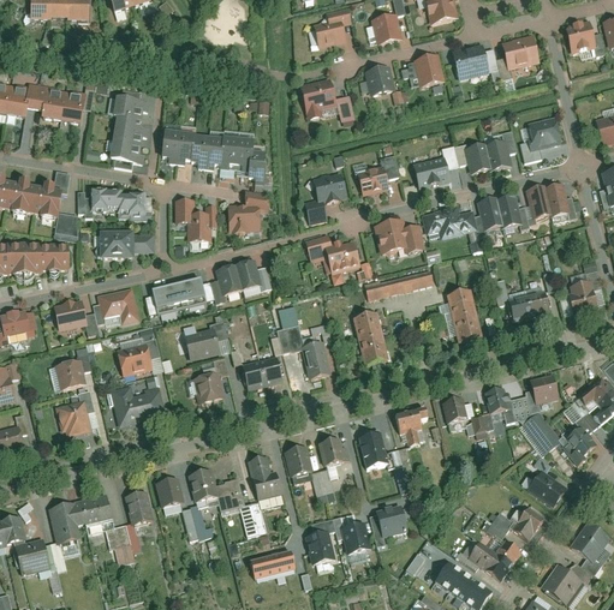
[(31,0),(31,18),(51,18),(51,0),(31,0)]
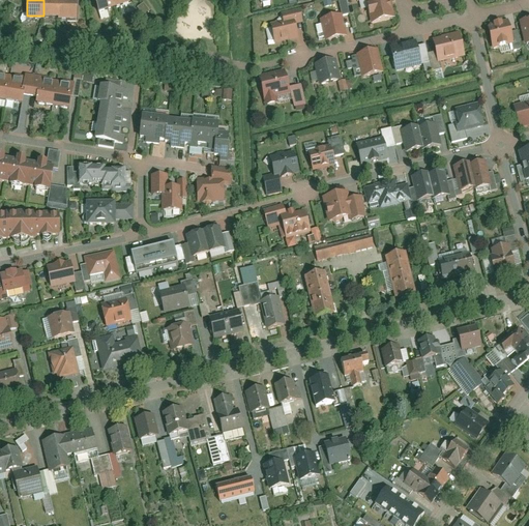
[(43,0),(43,16),(60,17),(59,0),(43,0)]
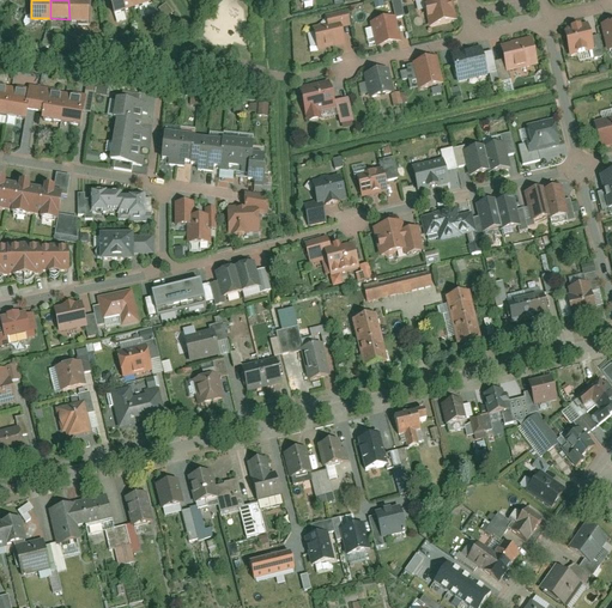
[(68,0),(70,19),(89,19),(88,0),(68,0)]
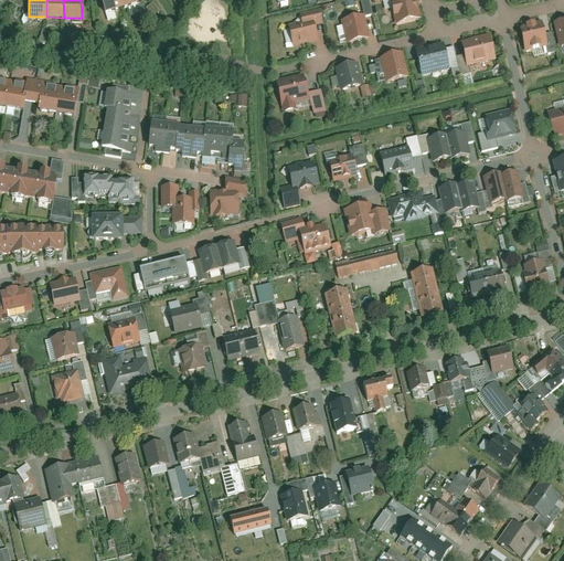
[(100,0),(103,9),(119,4),(117,0),(100,0)]
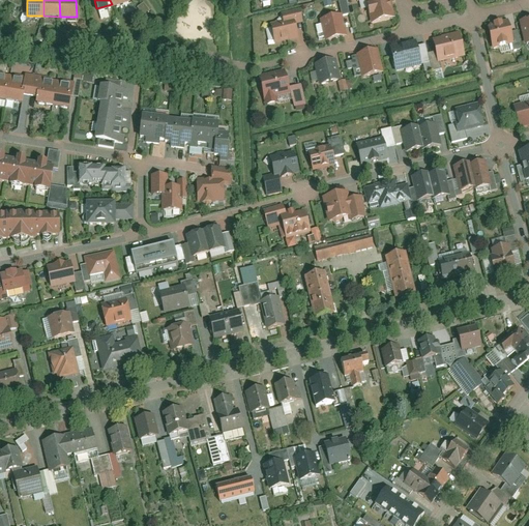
[(340,0),(343,10),(350,8),(348,0),(340,0)]
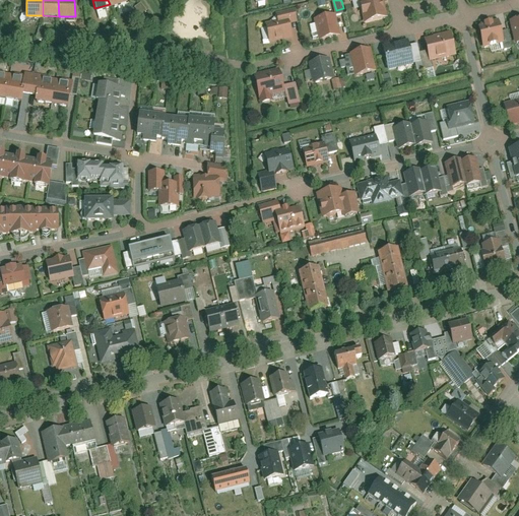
[(359,0),(364,18),(387,12),(383,0),(359,0)]
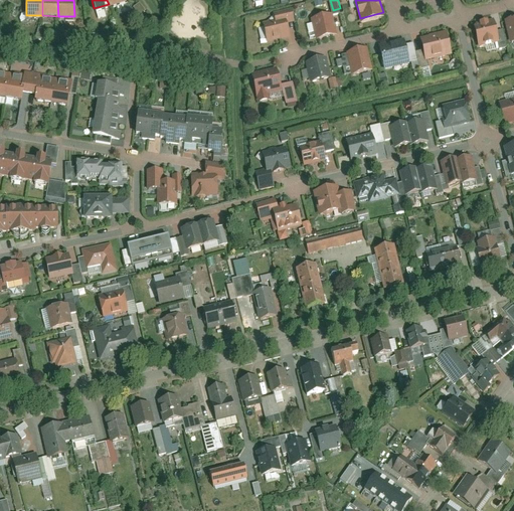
[(274,15),(262,18),(266,37),(289,32),(286,19),(293,17),(290,4),(273,8),(274,15)]
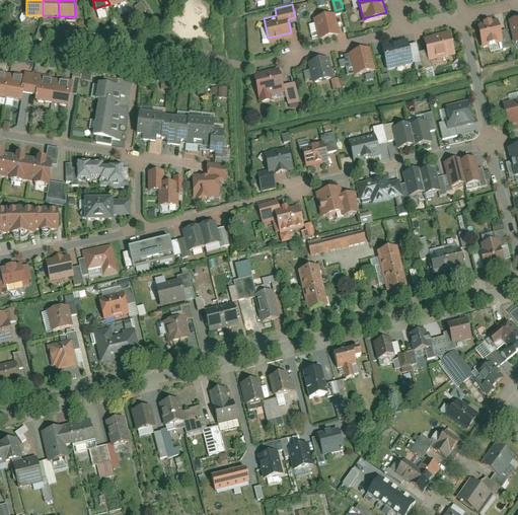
[(333,10),(313,14),(317,35),(338,30),(333,10)]
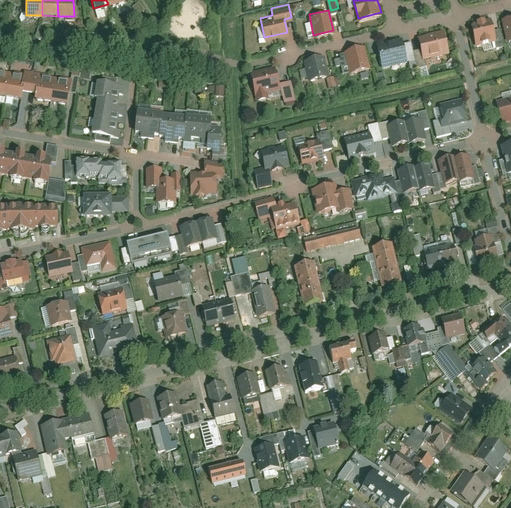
[(510,13),(500,16),(506,38),(510,37),(510,13)]
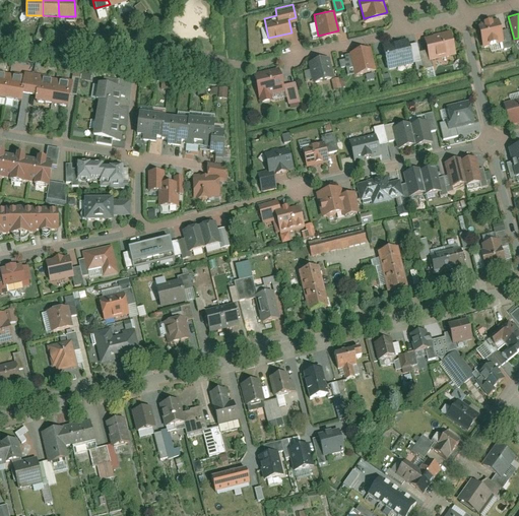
[(497,14),(475,19),(481,43),(503,38),(497,14)]
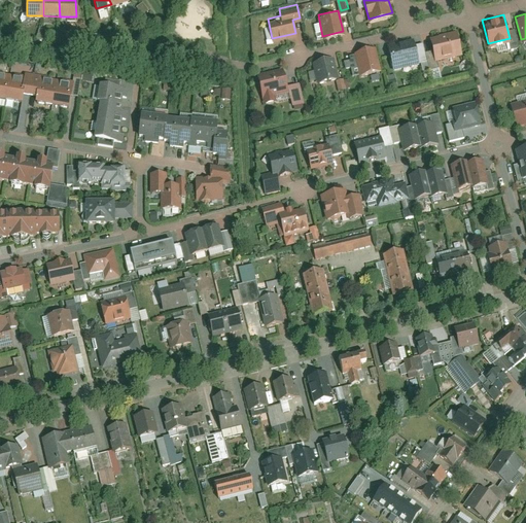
[(456,28),(429,35),(431,45),(424,47),(428,66),(439,64),(436,57),(461,50),(456,28)]
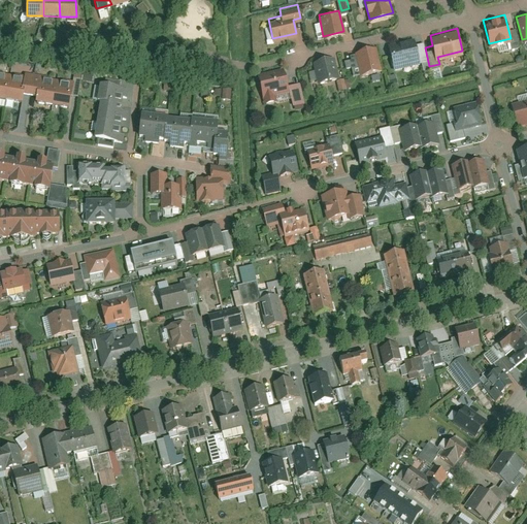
[(414,36),(388,41),(394,66),(419,60),(414,36)]
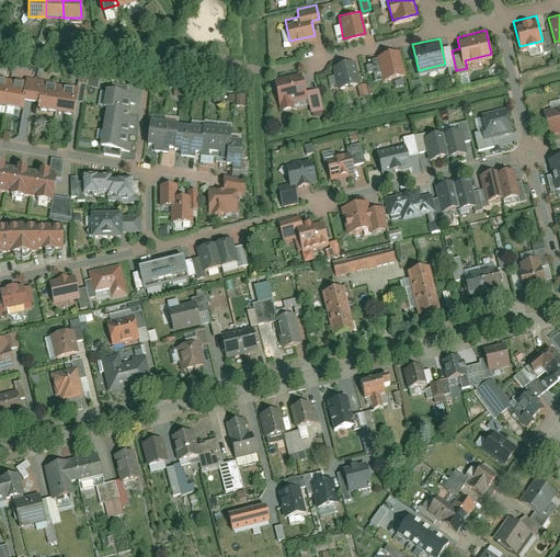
[(404,71),(398,47),(376,53),(383,77),(404,71)]
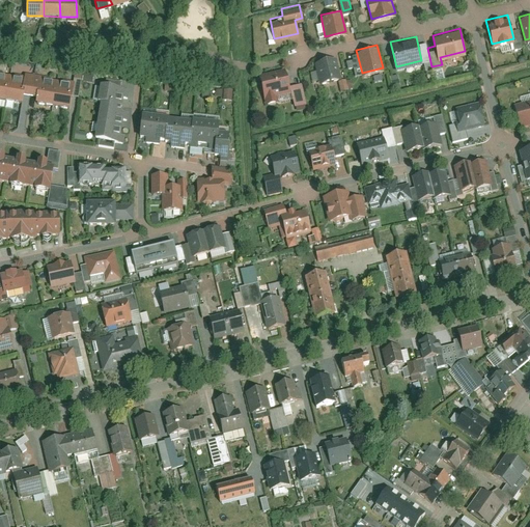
[(336,55),(314,60),(318,81),(340,76),(336,55)]
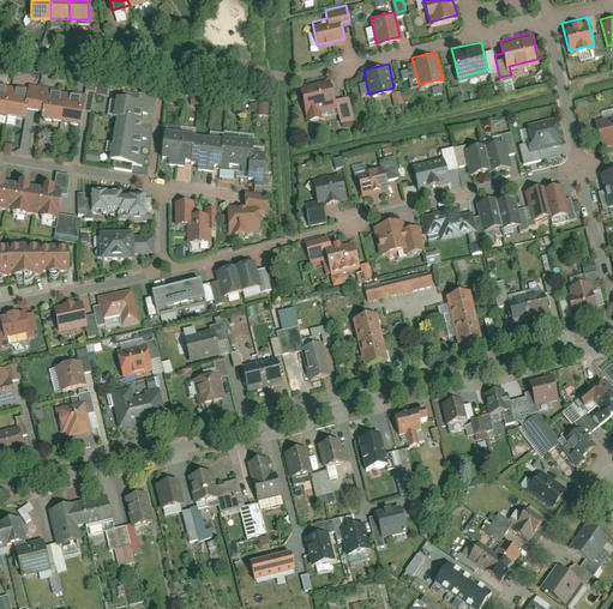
[(329,77),(299,83),(306,116),(319,114),(318,107),(334,103),(337,119),(353,115),(348,92),(334,95),(329,77)]
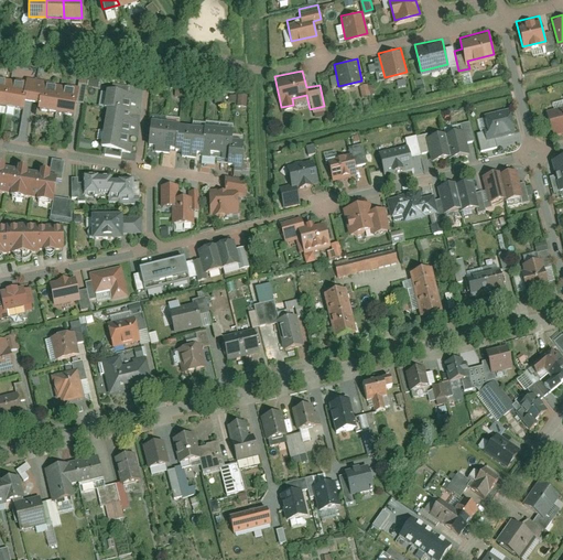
[(24,79),(0,74),(0,103),(26,108),(28,99),(40,101),(40,107),(76,114),(82,85),(25,75),(24,79)]
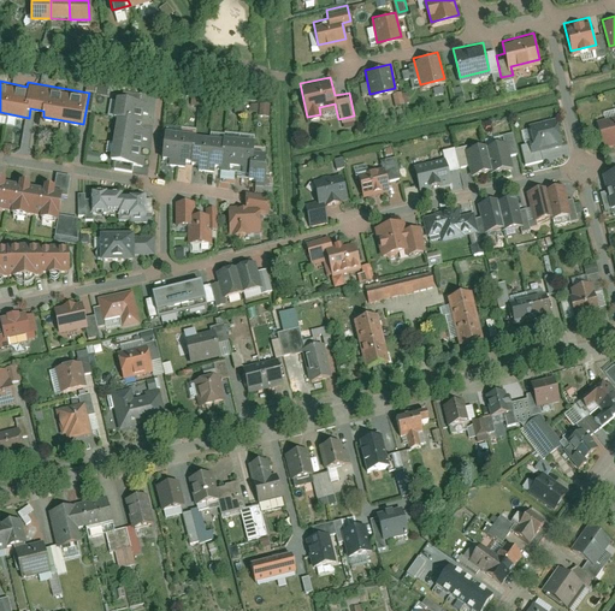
[(409,88),(395,89),(395,99),(409,99),(409,88)]
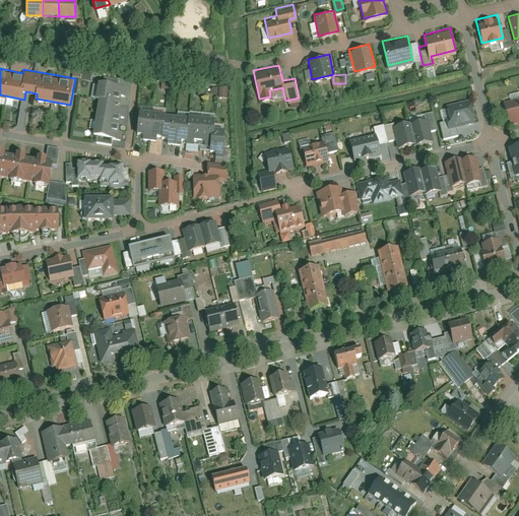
[(116,83),(96,80),(93,95),(101,97),(95,133),(114,136),(119,99),(114,98),(116,83)]
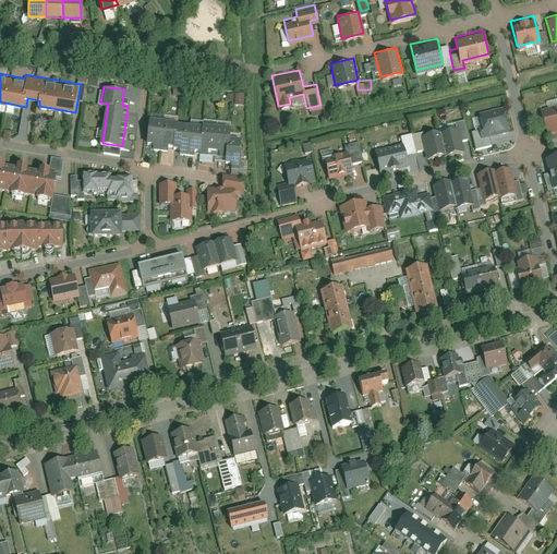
[(556,100),(540,106),(545,130),(556,127),(556,100)]
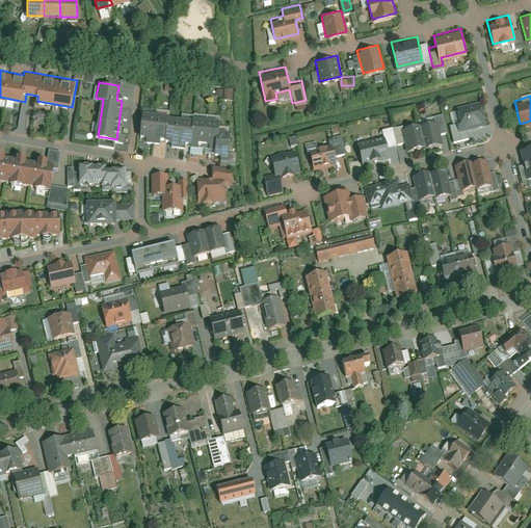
[(485,122),(479,98),(456,103),(459,119),(450,121),(453,137),(468,134),(467,126),(485,122)]
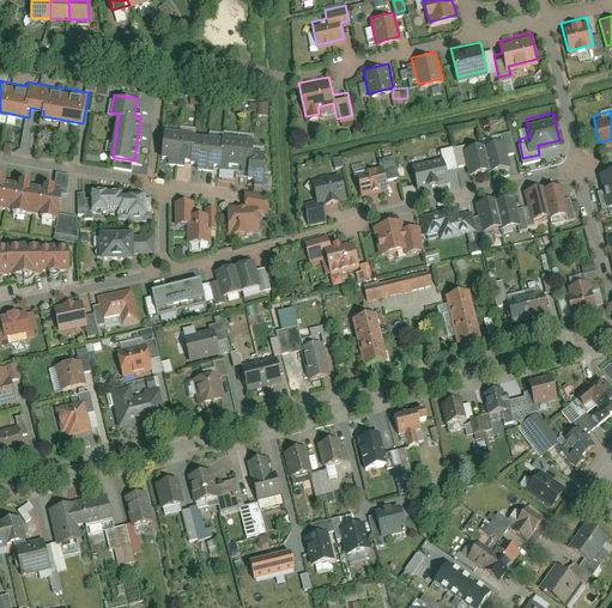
[(200,134),(169,131),(165,156),(193,159),(193,165),(224,170),(225,166),(244,169),(243,177),(266,180),(268,159),(258,157),(259,141),(224,137),(224,141),(199,138),(200,134)]
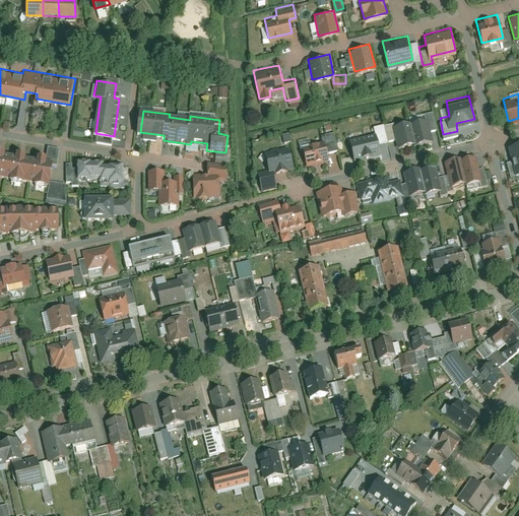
[(432,137),(427,116),(409,119),(414,141),(432,137)]
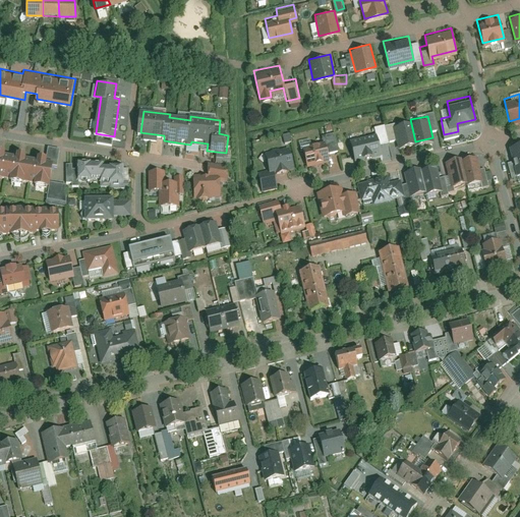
[(415,141),(410,119),(393,123),(398,145),(415,141)]
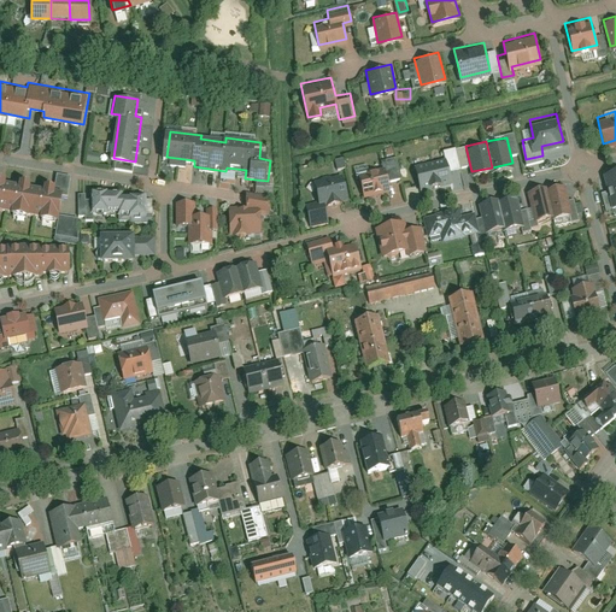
[(451,180),(446,156),(415,163),(420,187),(451,180)]
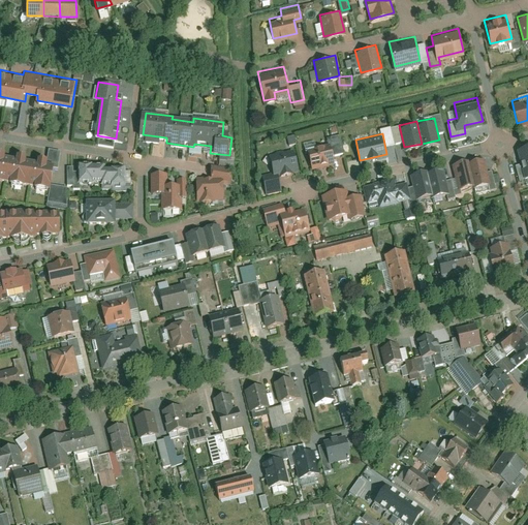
[(329,142),(306,147),(311,165),(333,160),(329,142)]
